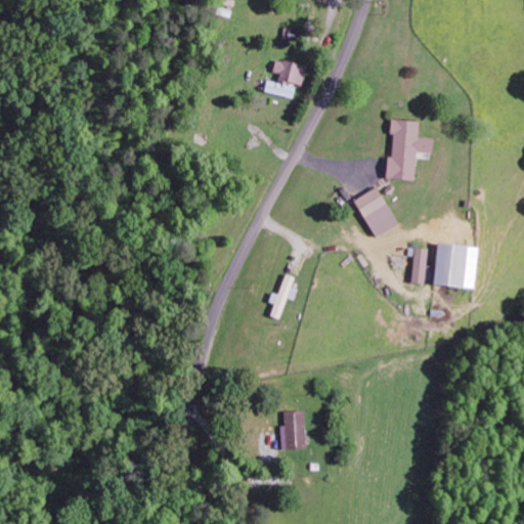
[(272,72),(279,73),(277,79),(301,85),(306,66),(275,57),(272,72)]
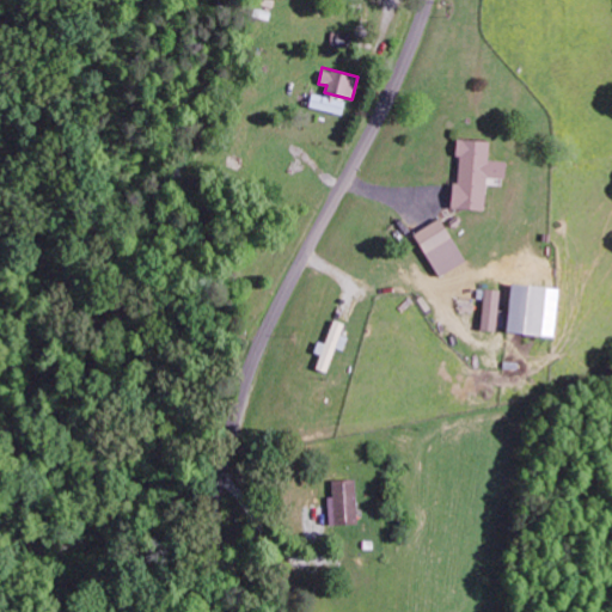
[(450,208),(483,209),(484,177),(502,177),(503,160),(488,160),(489,141),(458,140),(456,183),(451,183),(450,208)]
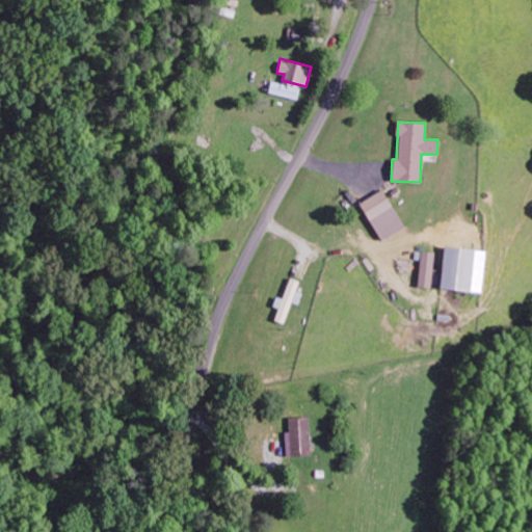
[(379,240),(403,228),(382,189),(358,203),(379,240)]
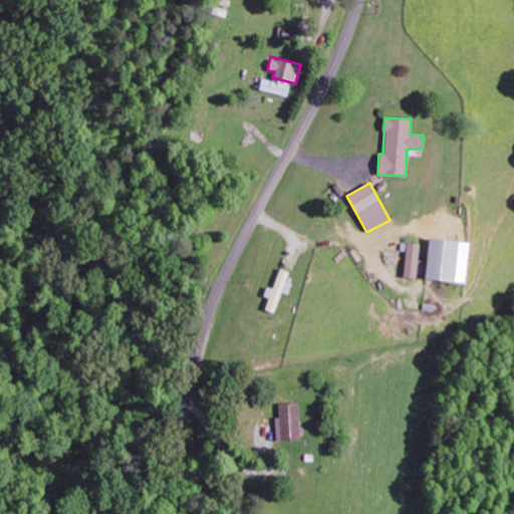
[(467,241),(428,238),(425,278),(465,281),(467,241)]
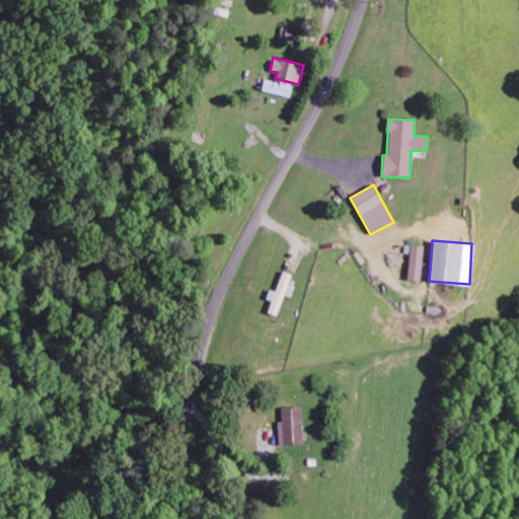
[(406,279),(420,280),(424,246),(411,244),(406,279)]
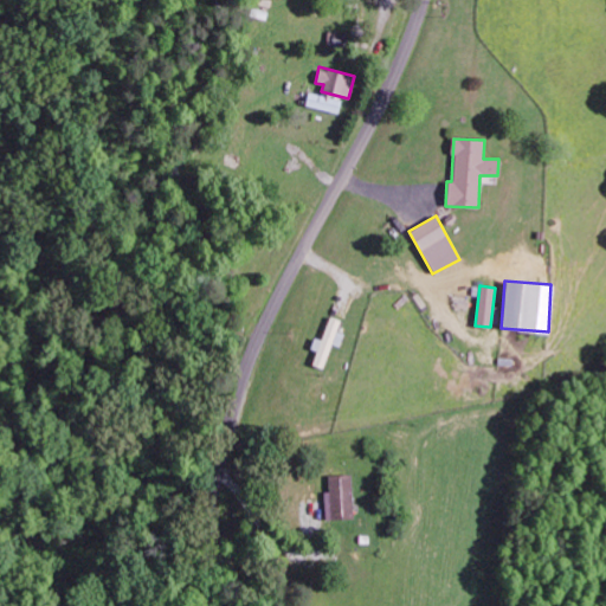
[(321,340),(314,337),(310,349),(316,350),(311,365),(324,369),(333,345),(339,347),(343,334),(339,331),(342,321),(329,316),(321,340)]
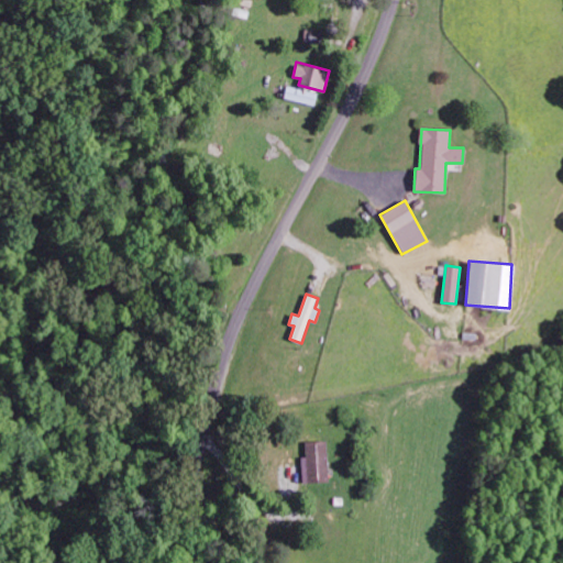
[(326,441),(305,441),(305,456),(300,457),(301,483),(327,482),(326,441)]
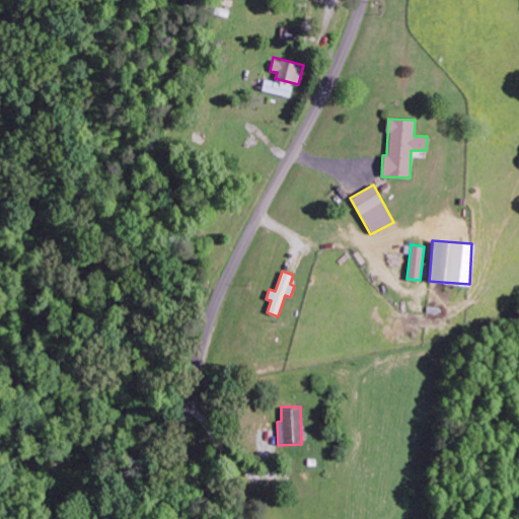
All buildings are outlined.
